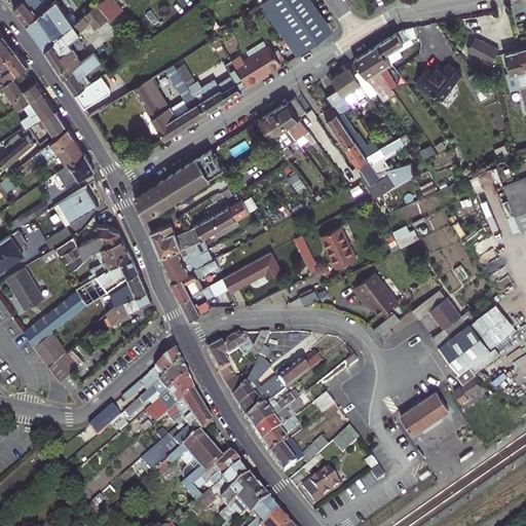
[(23,0),(19,4),(14,7),(27,24),(52,2),(49,0),(40,0),(23,0)]
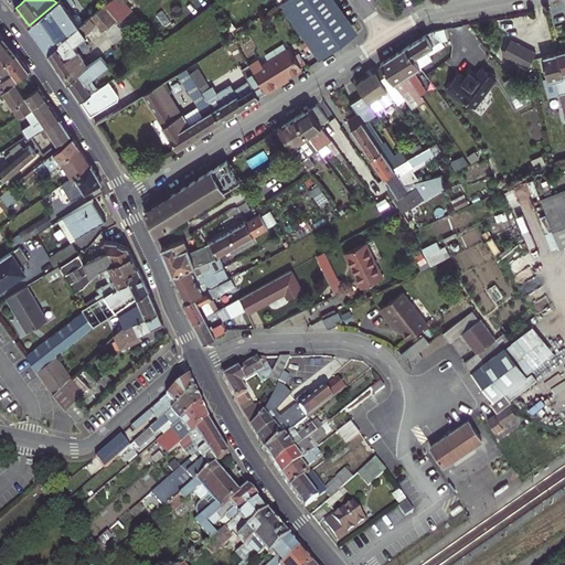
[(59,0),(56,2),(29,25),(35,34),(41,35),(44,41),(41,43),(48,52),(82,23),(62,0),(59,0)]
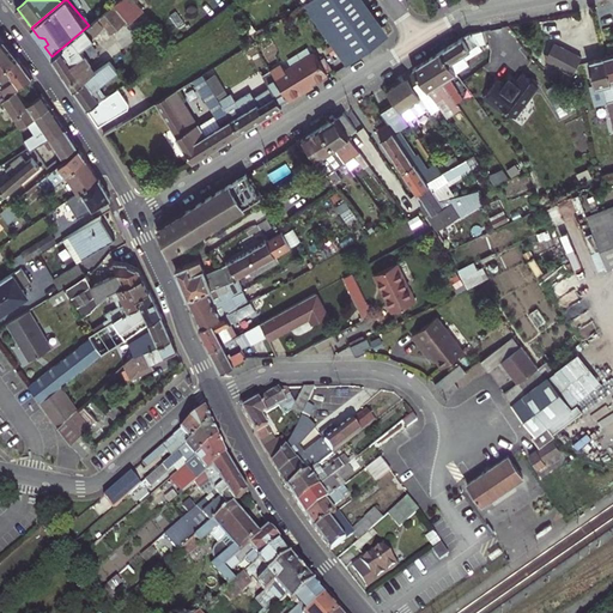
[(92,65),(79,49),(105,28),(111,32),(128,20),(129,23),(145,11),(135,0),(119,0),(89,25),(52,56),(68,82),(87,68),(92,65)]
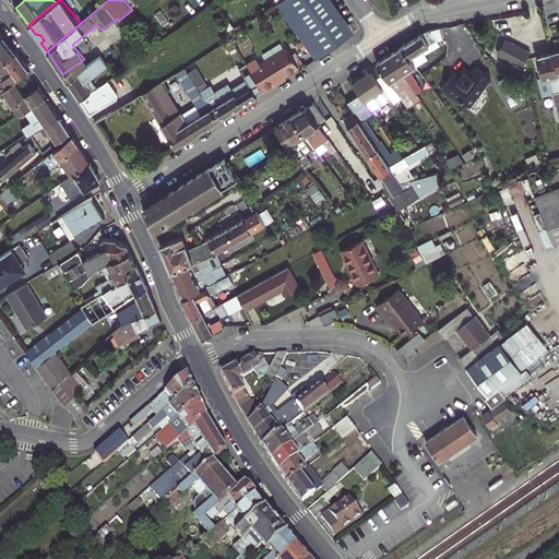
[(274,6),(269,0),(264,0),(263,1),(269,10),(274,6)]
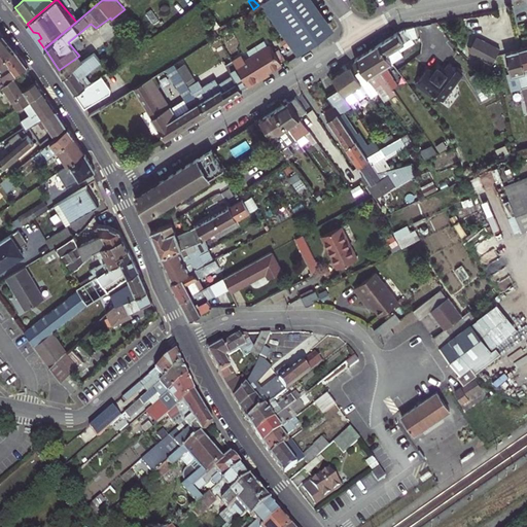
[(265,0),(260,3),(299,57),(326,36),(336,30),(314,0),(265,0)]
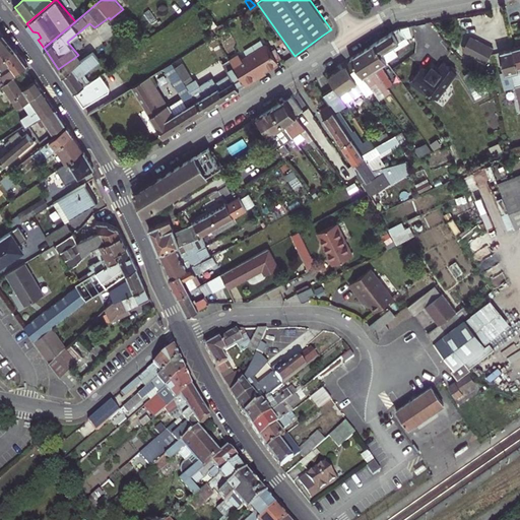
[(432,21),(412,25),(413,31),(425,29),(428,39),(440,30),(432,21)]
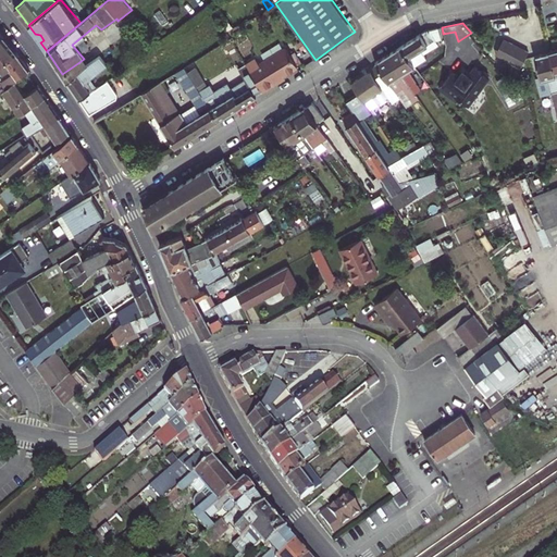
[(426,31),(400,47),(411,62),(415,65),(426,59),(423,54),(434,47),(431,41),(435,39),(441,39),(438,27),(426,31)]
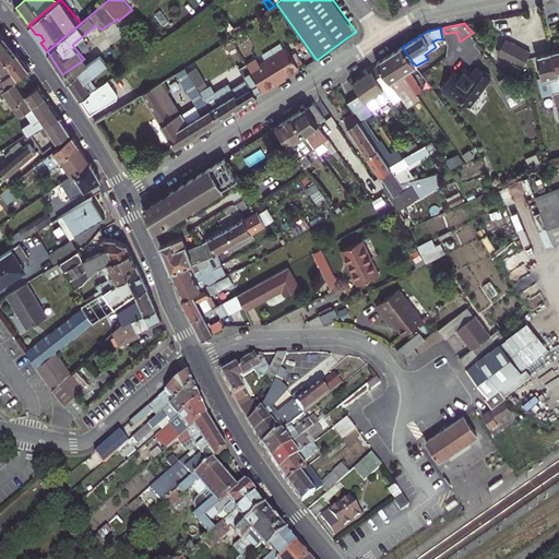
[(500,52),(507,39),(500,36),(494,49),(500,52)]
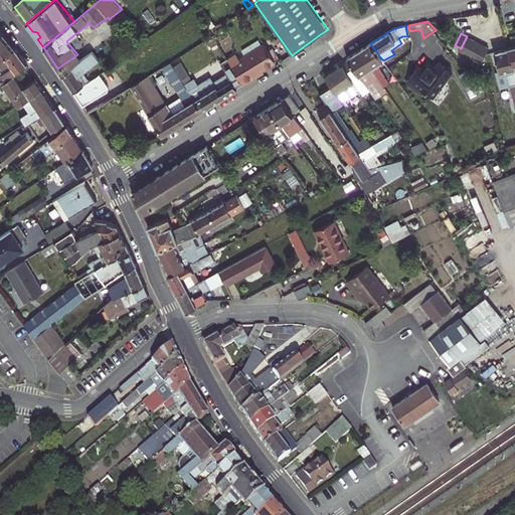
[(0,36),(0,48),(9,41),(3,34),(0,36)]
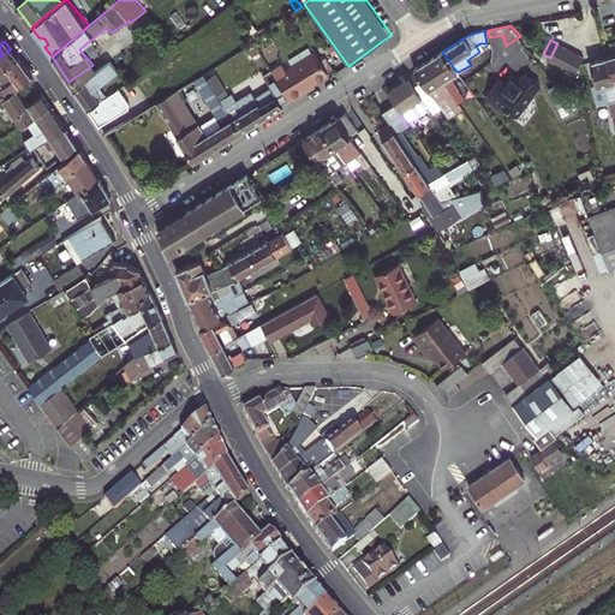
[(584,58),(557,43),(550,58),(549,60),(575,73),(584,58)]
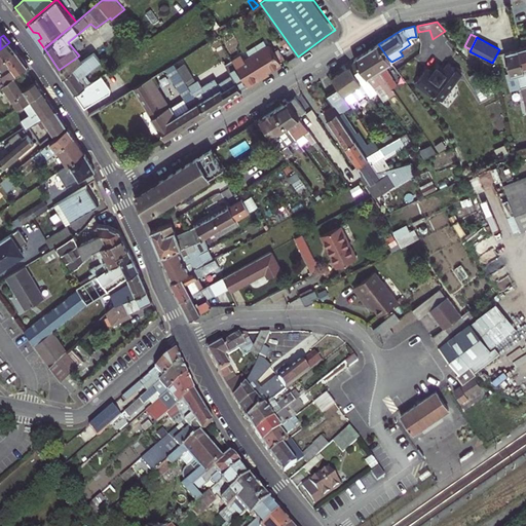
[(0,61),(15,49),(9,42),(0,49),(0,61)]
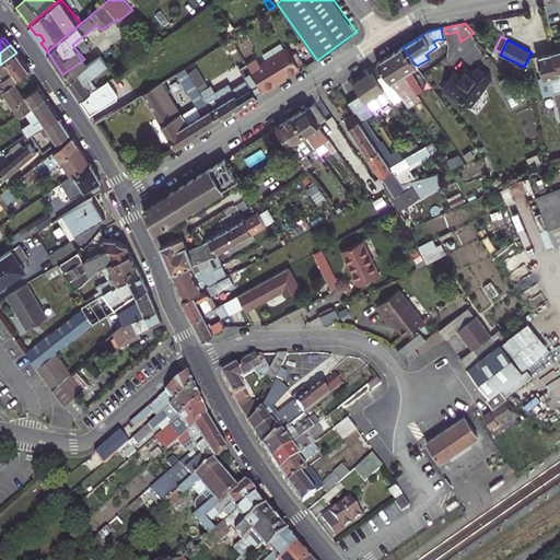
[(258,56),(246,62),(259,83),(264,91),(264,92),(273,85),(272,82),(284,74),(299,67),(288,47),(261,61),(258,56)]
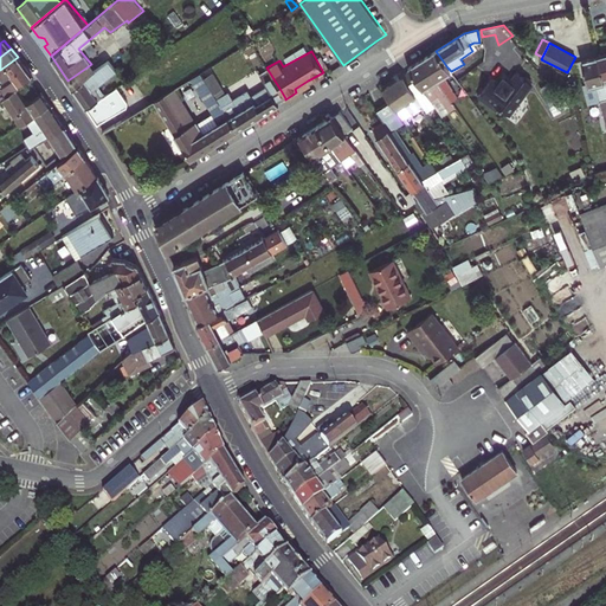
[(436,51),(423,59),(450,98),(456,95),(440,73),(447,68),(436,51)]
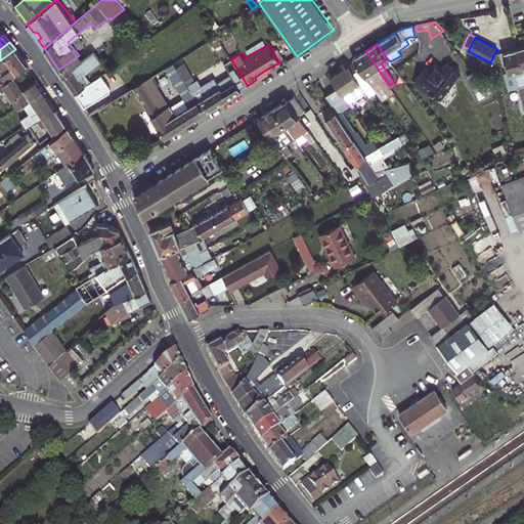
[(523,105),(523,73),(523,71),(517,48),(504,52),(513,88),(519,87),(523,105)]
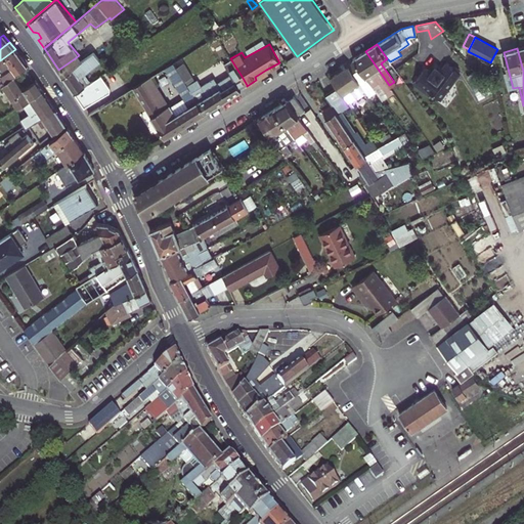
[(3,69),(9,64),(20,56),(15,49),(0,60),(0,76),(1,76),(0,74),(0,71),(3,70),(3,69)]
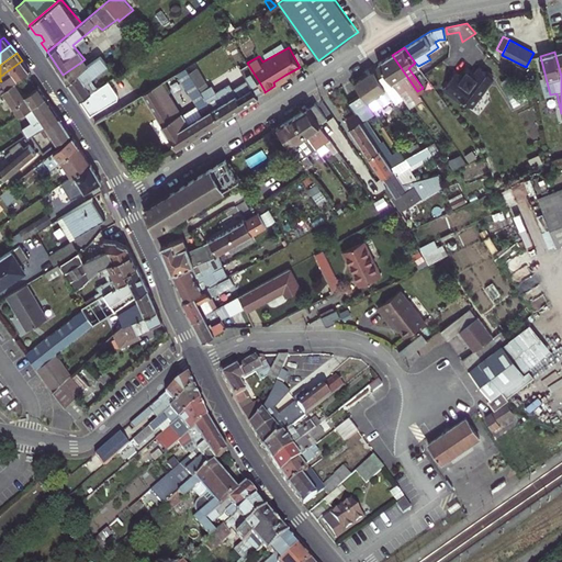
[(406,88),(414,99),(419,96),(417,91),(392,55),(379,63),(381,66),(393,82),(400,92),(406,88)]
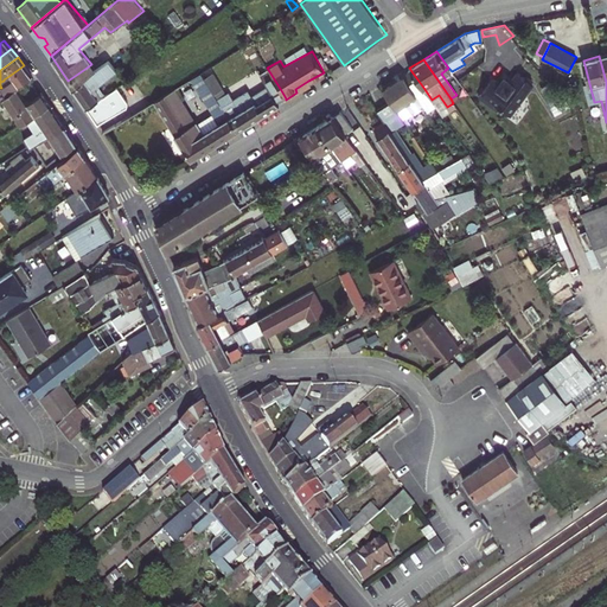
[(116,70),(109,61),(95,70),(91,72),(72,89),(87,109),(106,96),(97,85),(116,70)]
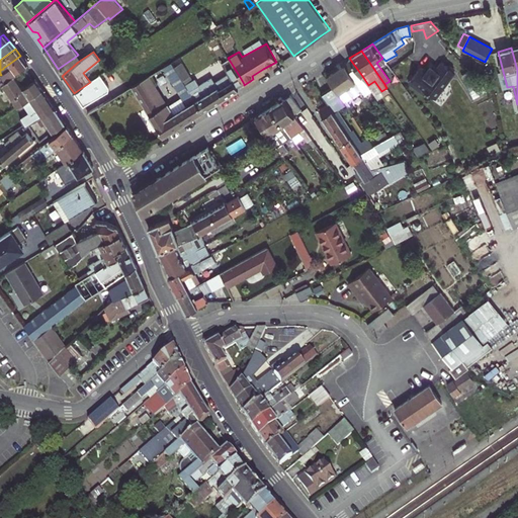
[(0,75),(0,85),(2,84),(15,75),(27,66),(20,56),(9,64),(12,67),(1,75),(0,75)]
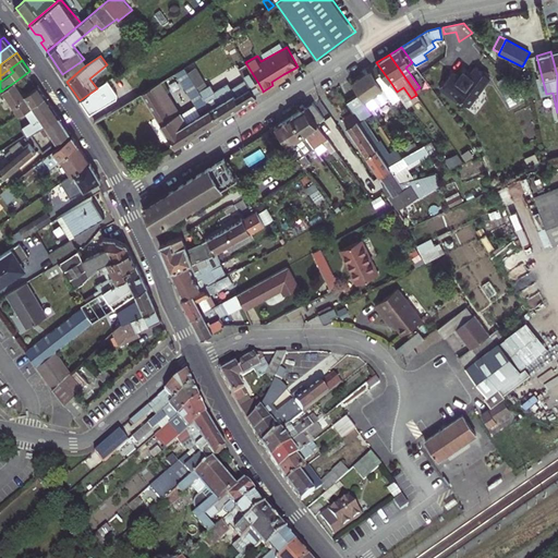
[(84,67),(80,62),(62,74),(67,82),(84,67)]
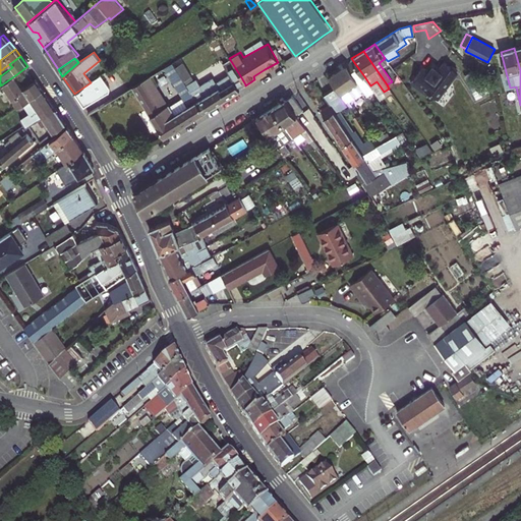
[(422,67),(410,83),(426,96),(439,101),(458,74),(457,65),(447,58),(438,70),(432,67),(429,71),(422,67)]
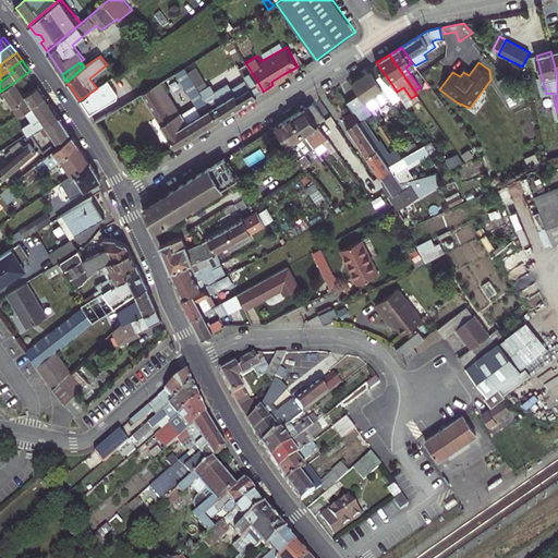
[(390,82),(378,65),(352,83),(360,94),(364,100),(374,94),(379,101),(388,95),(392,102),(401,97),(390,82)]
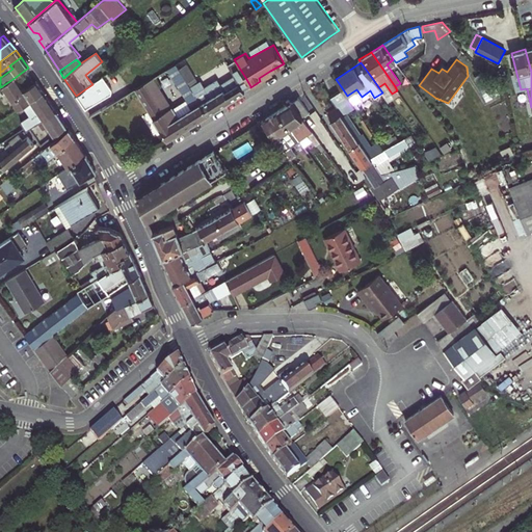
[(145,82),(135,88),(166,139),(208,114),(185,78),(176,63),(167,69),(187,100),(171,109),(165,113),(145,82)]
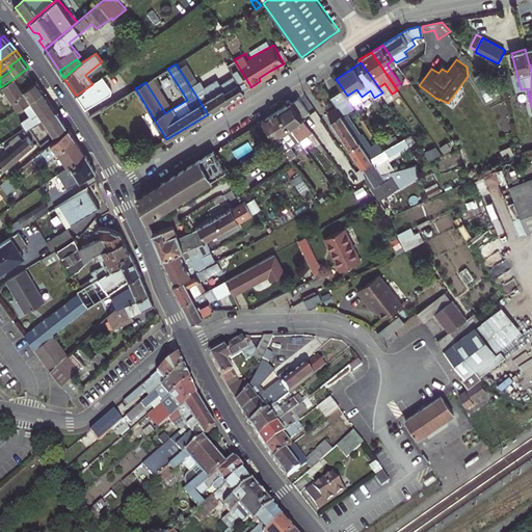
[(270,71),(259,78),(260,81),(272,74),(270,71)]
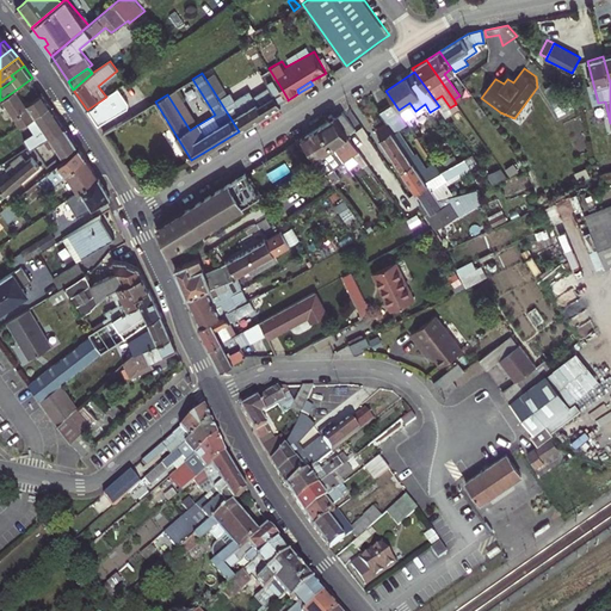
[(217,86),(213,90),(239,131),(281,105),(281,104),(288,99),(283,91),(279,92),(275,85),(239,106),(227,90),(221,92),(217,86)]
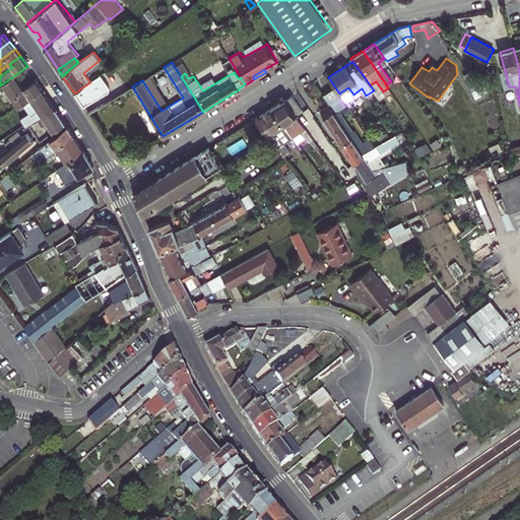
[(23,104),(43,89),(36,79),(23,88),(15,75),(2,84),(18,107),(23,104)]
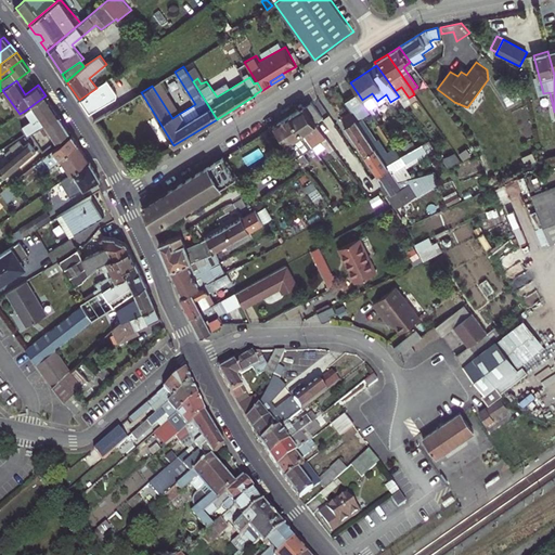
[(97,88),(79,100),(90,115),(116,98),(117,94),(108,80),(97,88)]
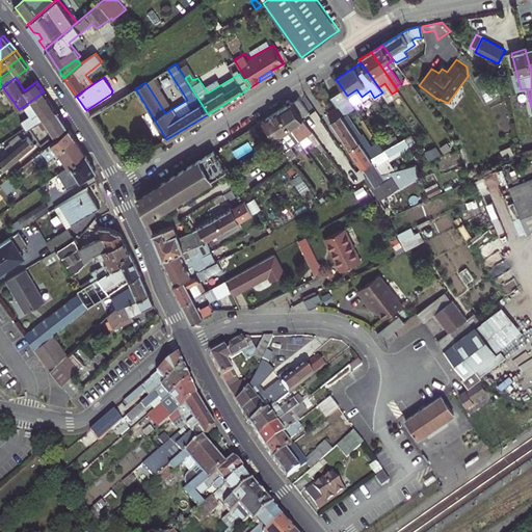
[(171,109),(153,78),(145,82),(165,113),(171,109)]
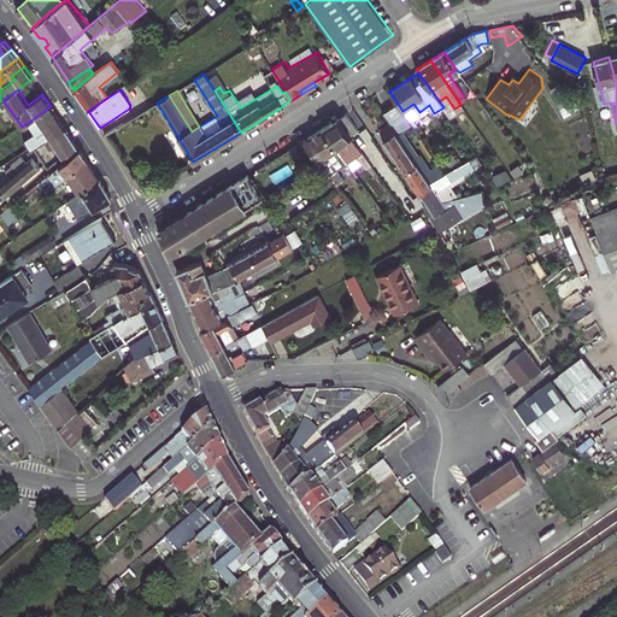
[(401,131),(412,124),(403,111),(398,104),(383,113),(389,123),(393,128),(397,134),(401,131)]
